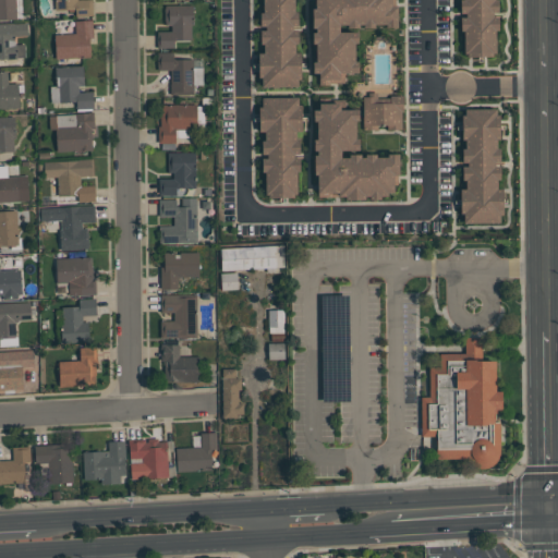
[(0,20),(0,0),(15,0),(16,20),(0,20)]
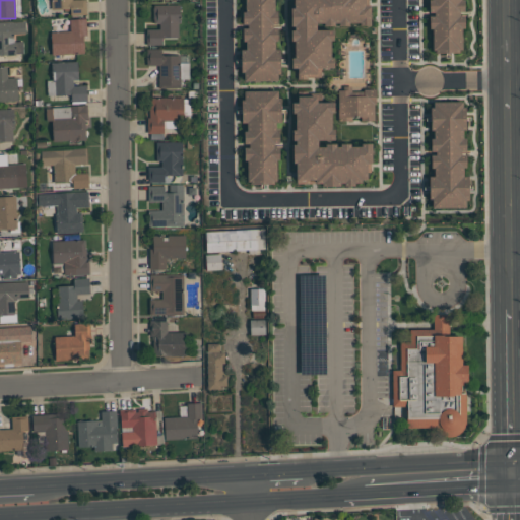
[(51,0),(85,0),(86,14),(71,15),(70,8),(52,9),(51,0)]
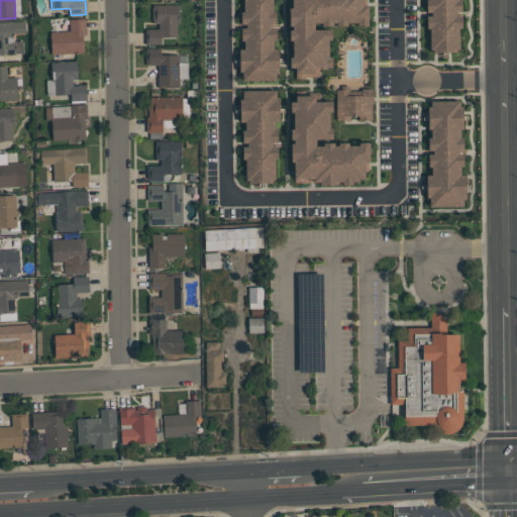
[(276,80),(242,81),(242,73),(239,73),(239,49),(244,48),(244,40),(241,40),(241,28),(246,27),(246,24),(241,24),(241,11),(244,11),(243,0),(273,0),(273,11),(276,11),(276,24),(272,24),(272,27),(276,27),(276,40),(274,40),(274,48),(279,48),(279,73),(276,73),(276,80)]
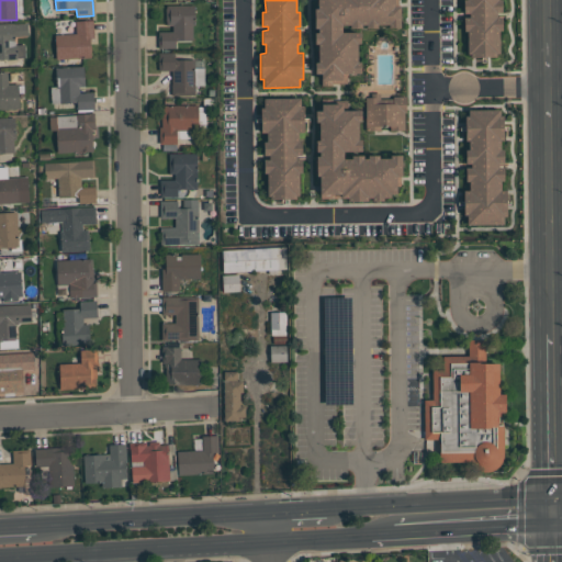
[(317,0),(394,0),(394,6),(400,6),(400,27),(389,27),(389,24),(378,24),(378,27),(366,27),(366,24),(362,24),(362,27),(350,27),(350,24),(341,25),(341,32),(360,32),(360,44),(357,44),(357,62),(360,62),(360,74),(347,74),(347,83),(332,83),(332,86),(322,86),(322,74),(315,74),(315,62),(318,62),(318,44),(314,44),(314,33),(317,33),(317,29),(315,29),(314,8),(317,8),(317,0)]
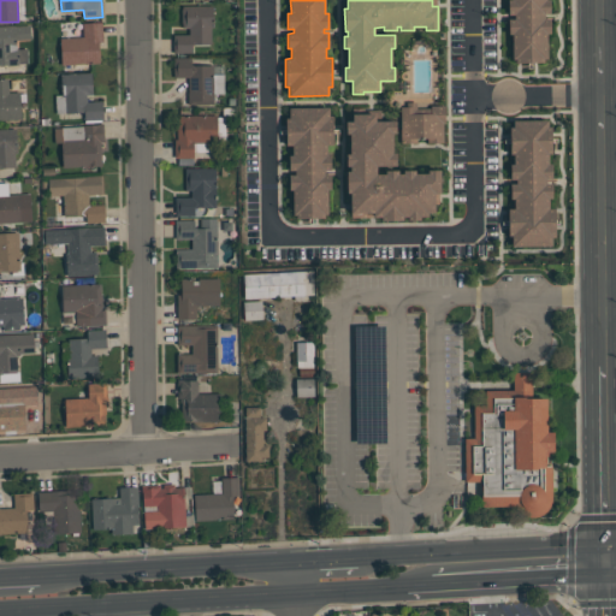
[(550,0),(550,13),(544,13),(545,18),(550,18),(550,34),(548,34),(548,59),(544,59),(544,63),(515,63),(515,59),(513,59),(513,34),(508,34),(508,19),(514,19),(514,15),(508,15),(508,0),(550,0)]
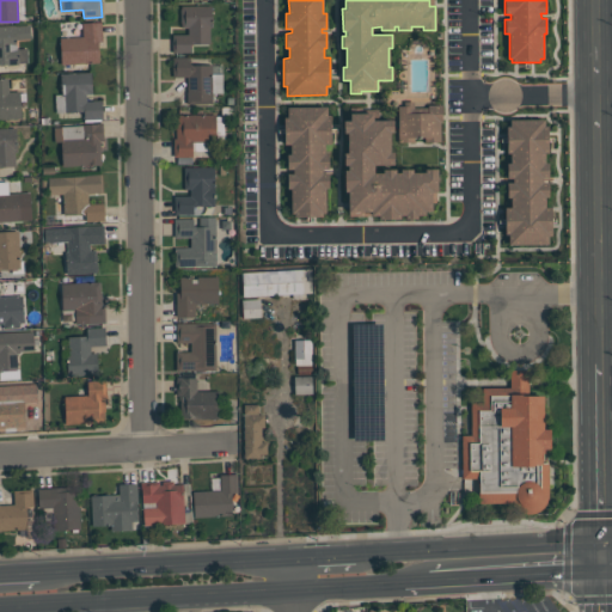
[(172,35),(188,35),(188,28),(182,28),(182,23),(181,23),(181,8),(182,8),(181,5),(212,5),(212,28),(209,28),(210,43),(191,43),(191,53),(172,53),(172,35)]
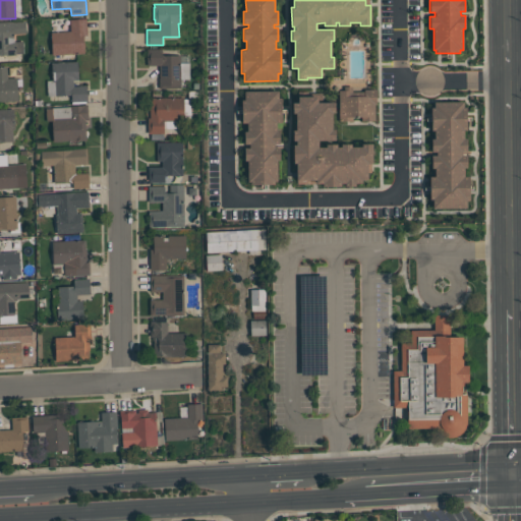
[(51,32),(70,32),(70,19),(87,18),(88,36),(83,36),(84,54),(52,55),(51,32)]
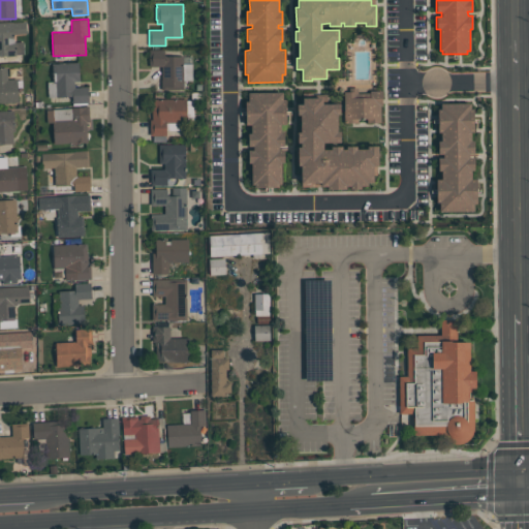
[(0,22),(26,22),(27,33),(14,34),(14,40),(16,40),(16,41),(24,41),(24,54),(17,54),(17,56),(6,57),(6,56),(0,56),(0,22)]
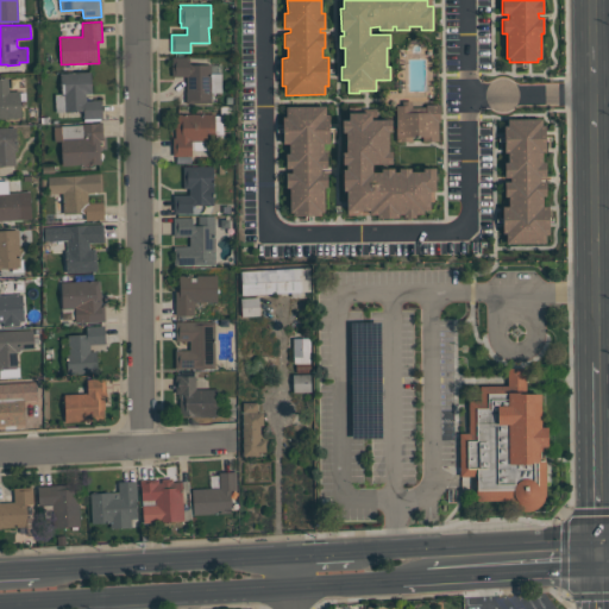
[(171,57),(189,57),(189,64),(211,64),(211,104),(186,104),(186,76),(171,76),(171,57)]
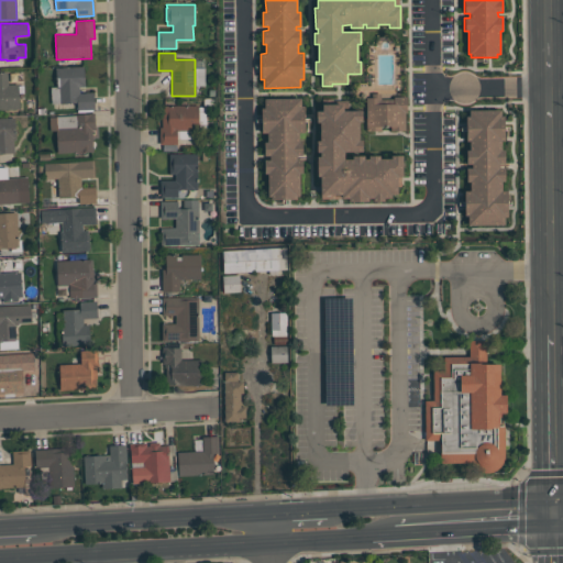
[(77,110),(77,102),(59,102),(59,88),(57,88),(56,67),(84,66),(85,87),(79,87),(79,92),(94,92),(95,109),(77,110)]
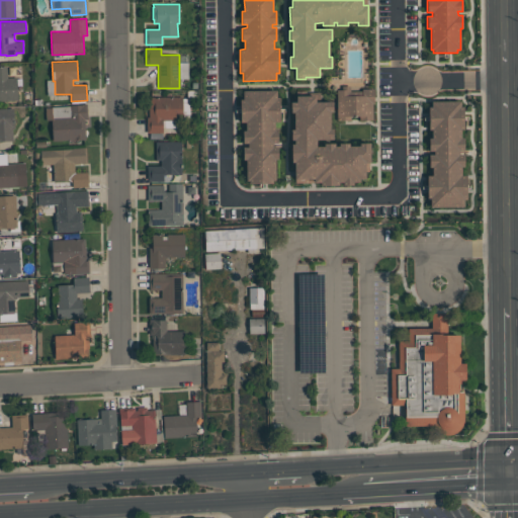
[(17,77),(18,100),(0,101),(0,66),(7,66),(7,78),(17,77)]
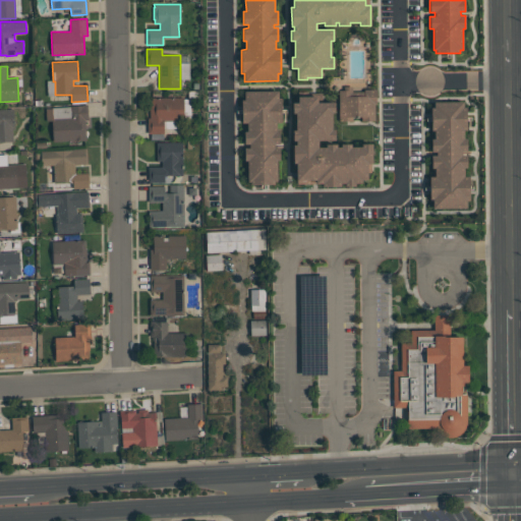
[(339,90),(344,90),(344,87),(352,87),(352,96),(364,96),(364,90),(377,90),(377,104),(374,104),(374,121),(361,121),(361,116),(352,116),(352,121),(339,121),(339,90)]
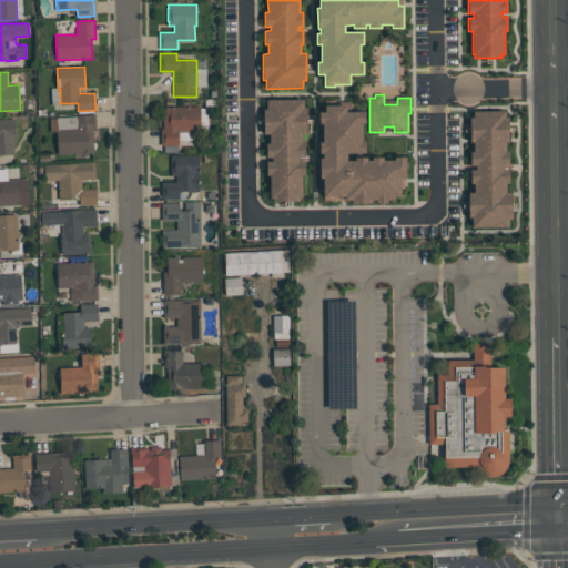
[(302,198),(300,198),(300,201),(273,201),(273,199),(270,199),(270,174),(266,174),(266,161),(272,161),(272,156),(266,156),(266,142),(270,142),(270,133),(264,133),(264,107),(266,107),(266,100),(304,99),(304,107),(306,107),(307,133),(302,133),(302,142),(305,142),(305,156),(300,156),(300,161),(305,161),(305,174),(302,174),(302,198)]
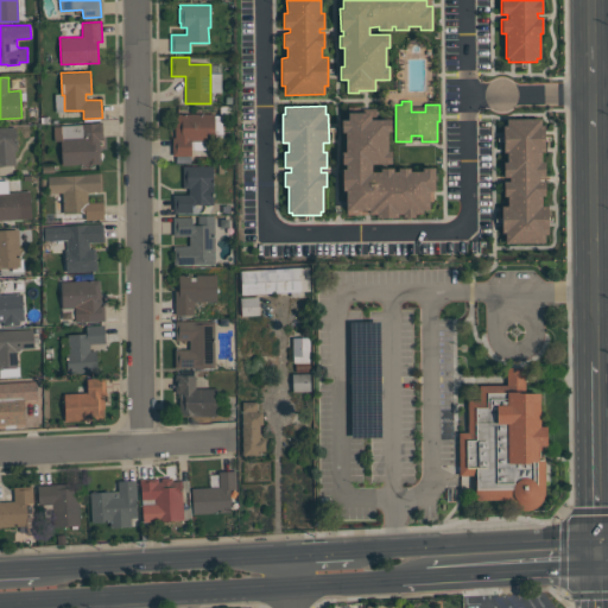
[(346,210),(346,190),(342,190),(342,169),(346,169),(346,164),(342,164),(342,152),(346,152),(344,132),(342,132),(342,120),(348,120),(348,113),(371,112),(371,119),(377,119),(391,119),(391,132),(387,132),(387,151),(391,151),(391,164),(372,164),(372,171),(380,171),(380,168),(393,168),(393,171),(398,171),(398,168),(410,168),(410,171),(422,171),(422,168),(435,168),(435,191),(434,191),(434,201),(429,201),(429,210),(422,210),(422,214),(415,214),(415,217),(401,217),(401,214),(398,214),(398,217),(377,217),(377,214),(347,214),(347,210),(346,210)]
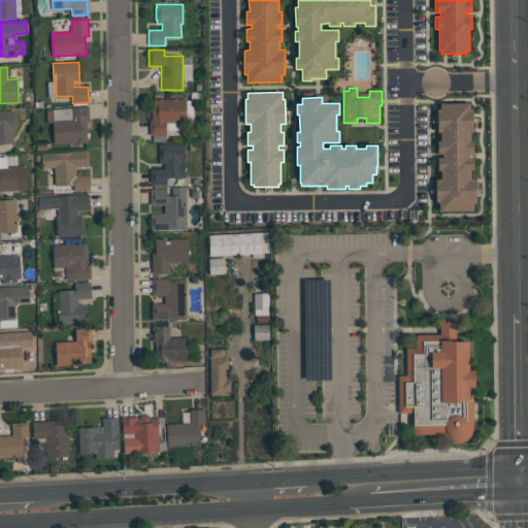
[(187,98),(187,123),(166,123),(166,135),(150,135),(150,120),(152,120),(152,98),(187,98)]
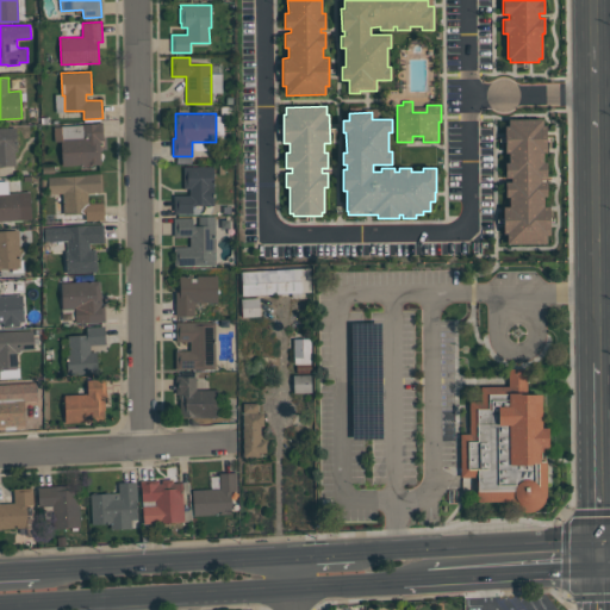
[(503,235),(503,206),(509,206),(509,197),(505,197),(505,181),(511,181),(511,178),(505,178),(505,162),(509,162),(509,153),(505,153),(505,125),(508,125),(508,119),(542,119),(542,125),(546,125),(546,153),(543,153),(543,162),(547,162),(547,178),(541,178),(541,181),(547,181),(547,197),(543,197),(543,206),(549,206),(549,235),(546,235),(546,243),(506,243),(506,235),(503,235)]
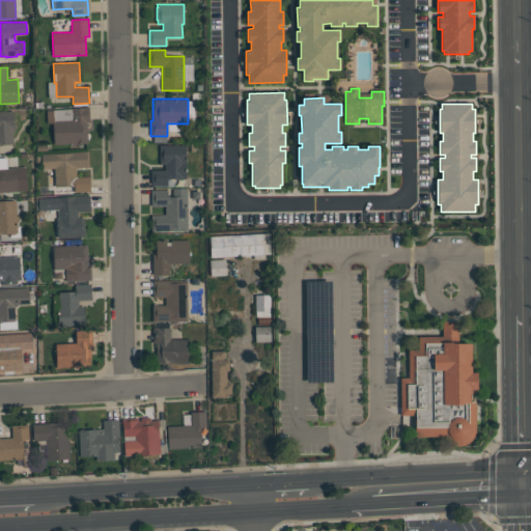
[(54,144),(53,123),(47,123),(47,111),(53,110),(53,109),(72,109),(72,108),(83,108),(83,106),(89,106),(90,122),(87,122),(88,143),(71,144),(71,143),(54,144)]
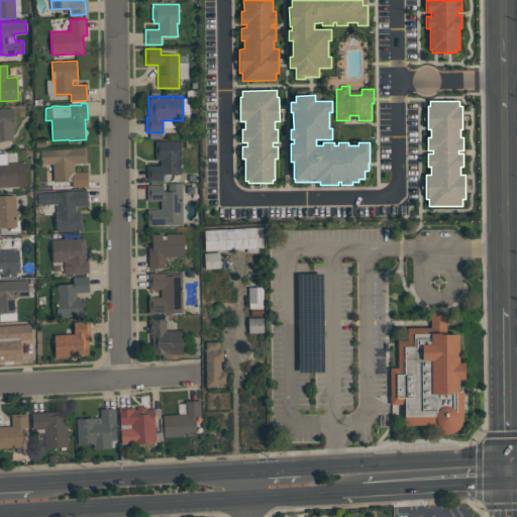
[(0,108),(13,108),(14,126),(12,126),(13,140),(1,141),(1,142),(0,142),(0,108)]
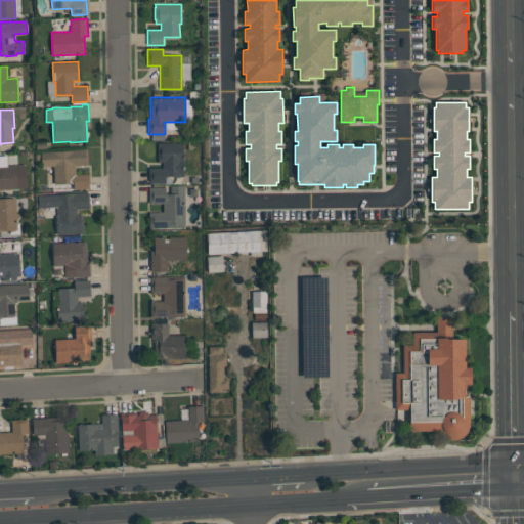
[(183,142),(183,176),(176,176),(176,175),(168,176),(166,177),(166,183),(149,183),(149,168),(163,168),(163,162),(158,162),(158,143),(183,142)]
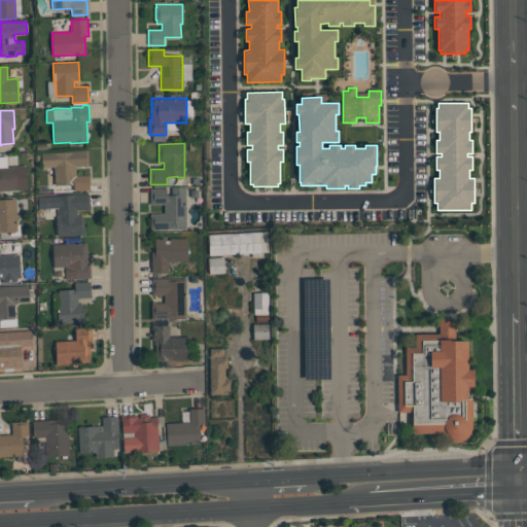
[(41,152),(74,151),(74,150),(88,150),(89,166),(75,166),(76,176),(90,176),(90,190),(74,190),(74,185),(55,185),(54,167),(41,167),(41,152)]
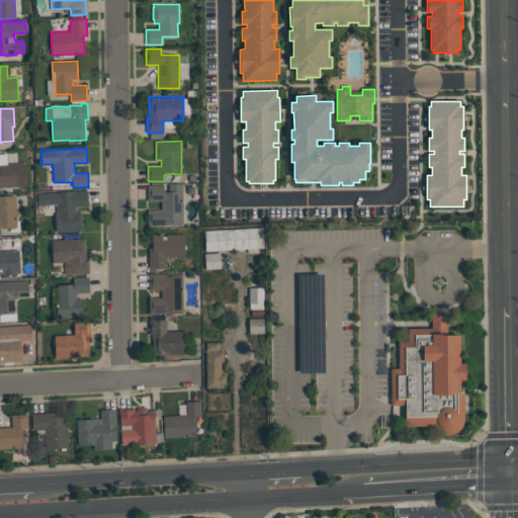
[(0,163),(25,163),(26,186),(0,187),(0,163)]
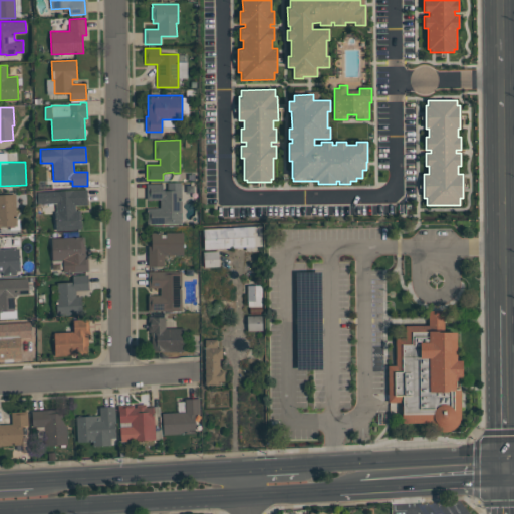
[(147,224),(147,208),(160,208),(160,199),(147,199),(147,184),(163,184),(163,191),(168,190),(168,182),(181,182),(182,223),(147,224)]
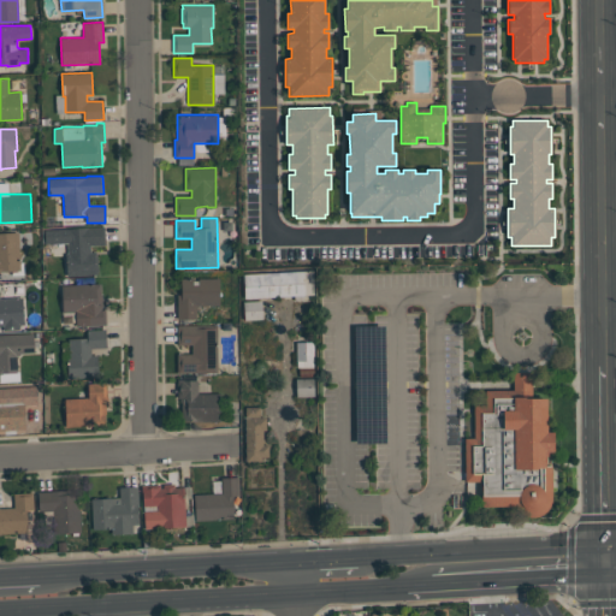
[(105,226),(106,244),(89,246),(90,252),(96,252),(96,256),(98,256),(99,271),(98,271),(98,274),(67,276),(65,254),(69,254),(67,243),(45,244),(45,230),(105,226)]
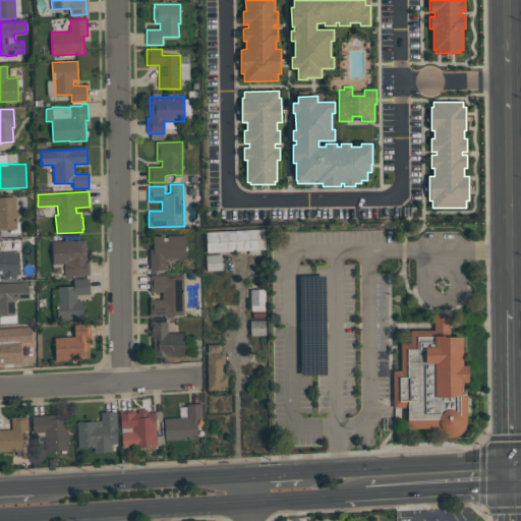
[(0,196),(15,196),(17,229),(14,229),(14,230),(10,230),(10,229),(0,230),(0,196)]
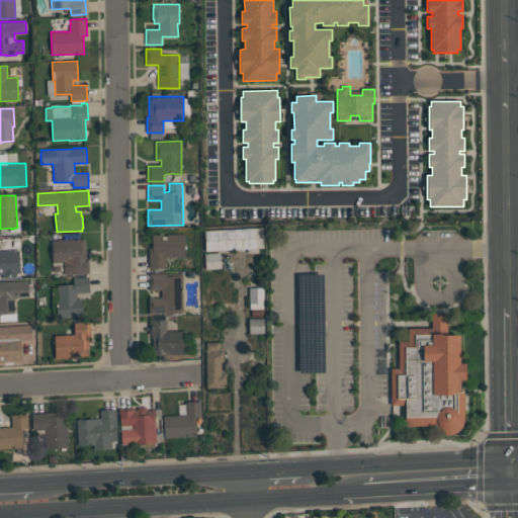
[(205,251),(204,230),(263,228),(264,248),(256,248),(255,248),(255,252),(248,252),(248,249),(205,251)]
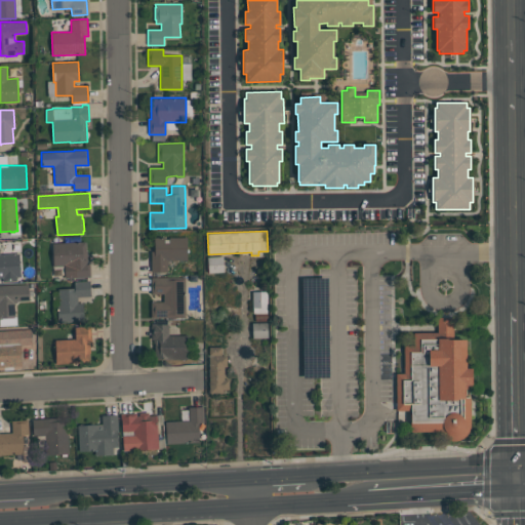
[(187,259),(167,260),(167,272),(151,273),(151,251),(154,251),(154,237),(187,237),(187,259)]
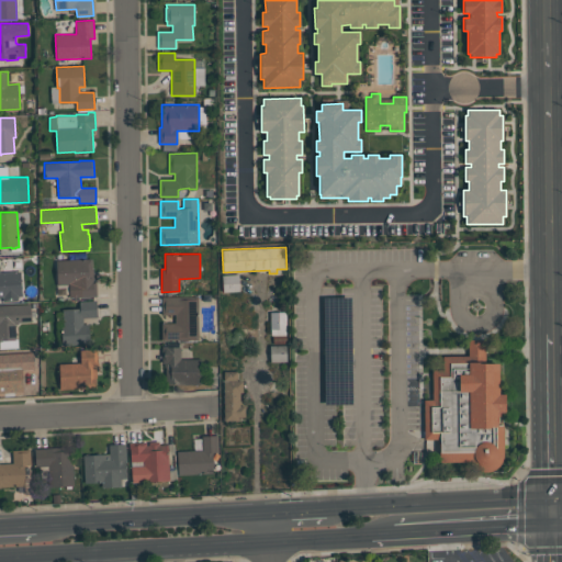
[(56,259),(92,258),(92,268),(93,268),(93,280),(97,280),(97,296),(69,298),(69,284),(57,285),(56,259)]
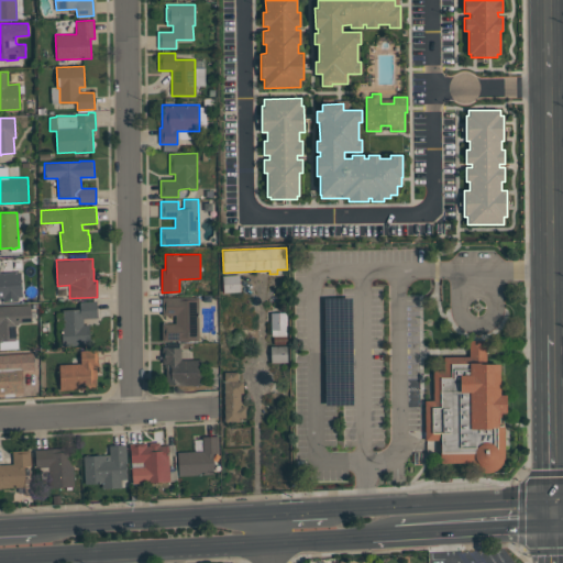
[(0,272),(21,272),(22,296),(18,297),(18,301),(3,302),(3,297),(0,297),(0,272)]
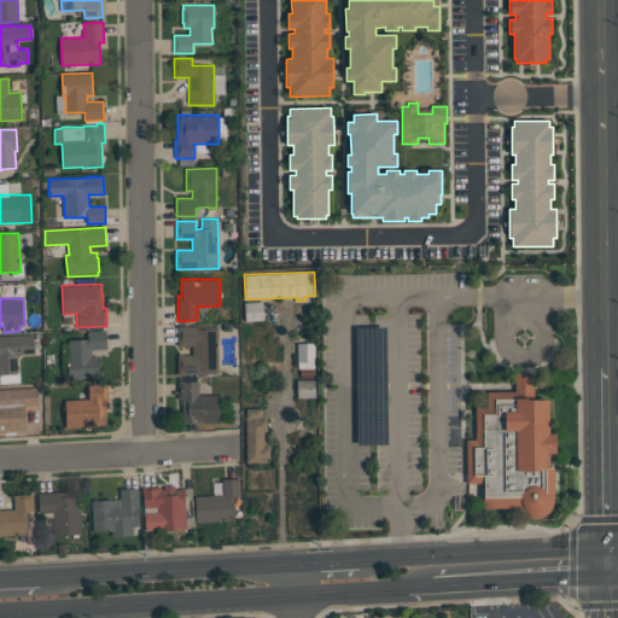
[(244,302),(263,302),(263,320),(245,321),(244,302)]
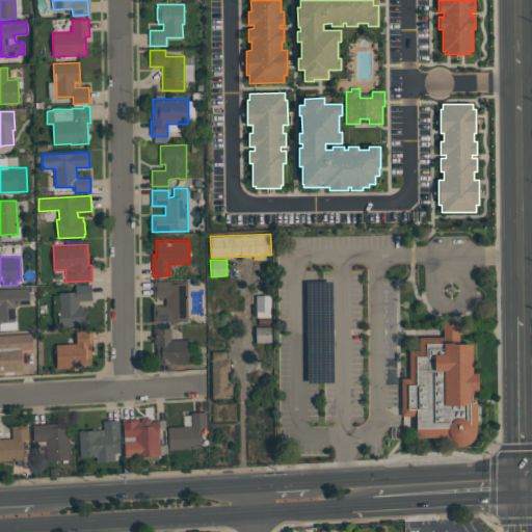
[(154,281),(187,281),(187,321),(154,321),(154,306),(165,306),(165,297),(154,297),(154,281)]
